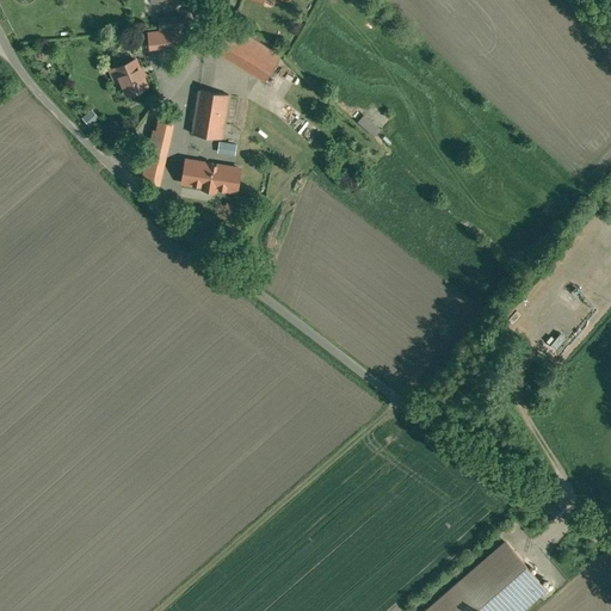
[(184,14),(160,17),(161,29),(171,28),(185,26),(184,14)]
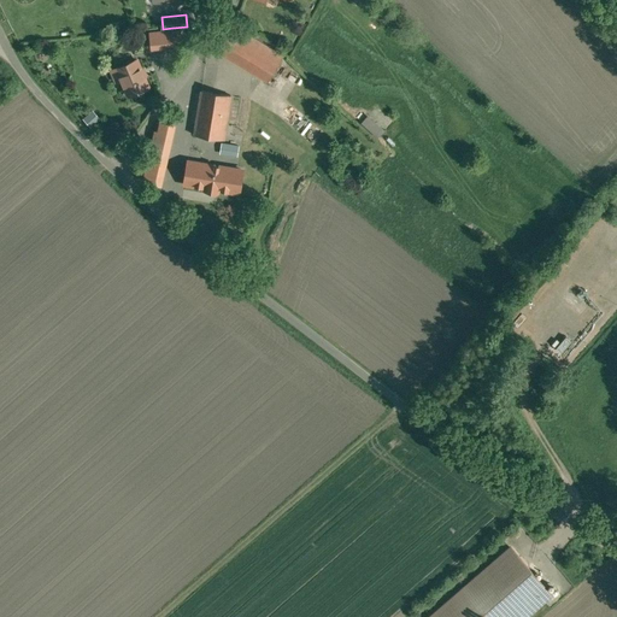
[(285,56),(234,25),(218,51),(269,81),(285,56)]
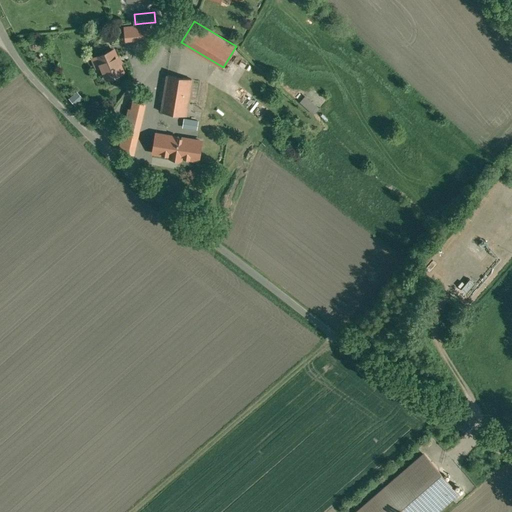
[(145,38),(143,23),(135,24),(124,25),(126,41),(145,38)]
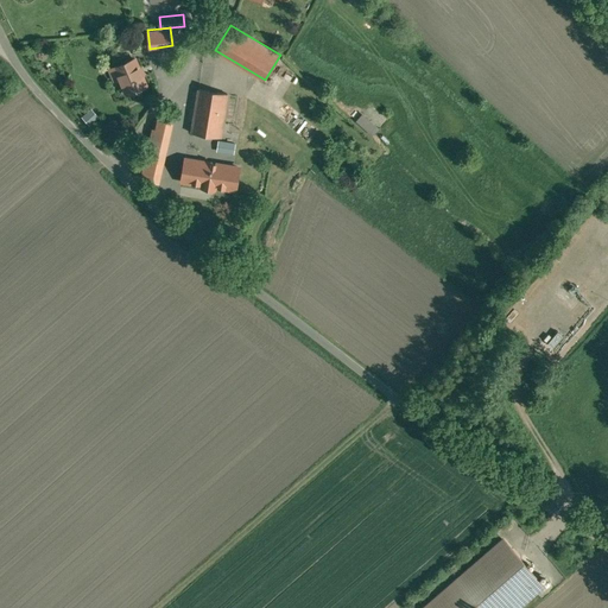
[(137,58),(115,67),(126,94),(147,86),(137,58)]
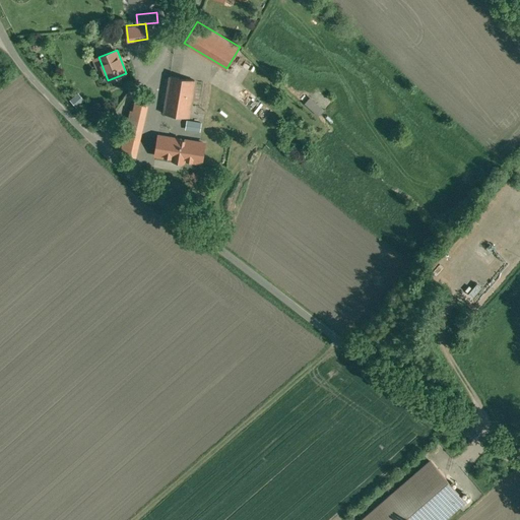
[(208,84),(172,78),(165,114),(189,117),(190,112),(203,114),(208,84)]
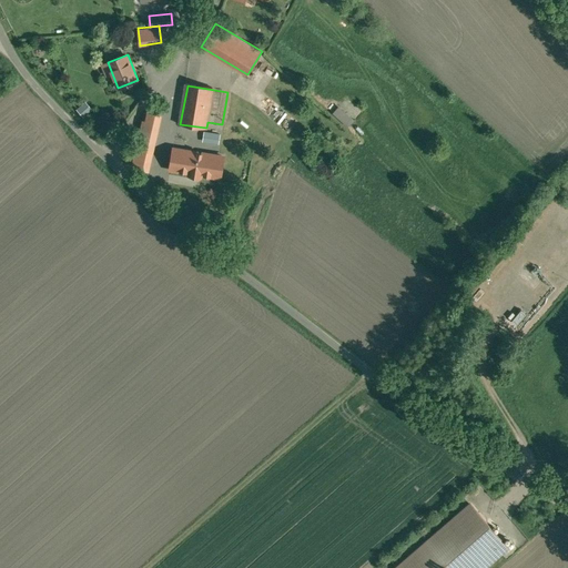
[(85,103),(78,110),(83,118),(91,111),(85,103)]
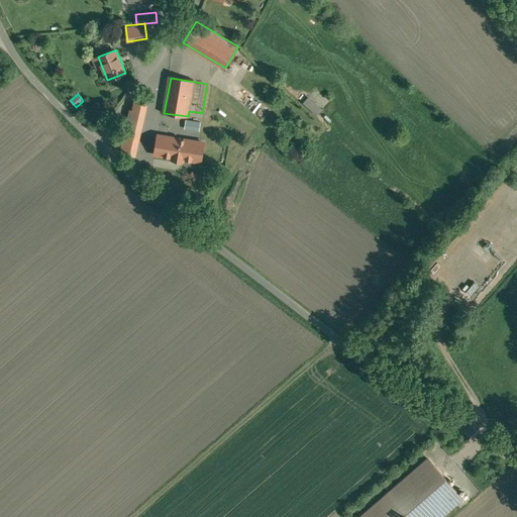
[(303,103),(318,115),(324,109),(309,96),(303,103)]
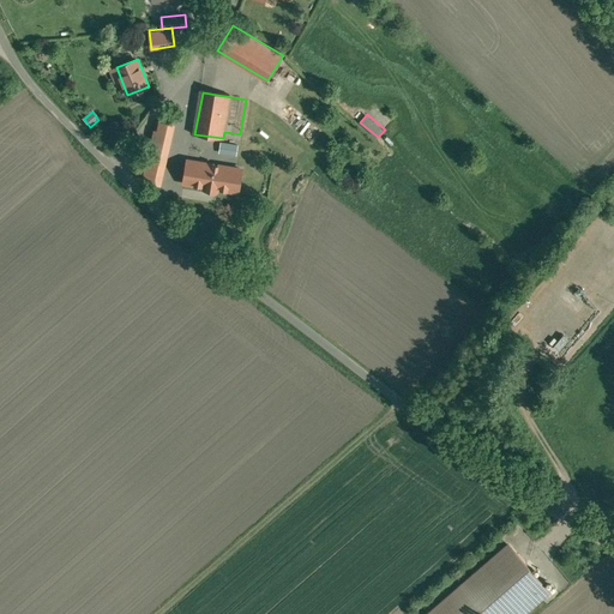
[(173,126),(160,122),(145,181),(160,185),(173,126)]
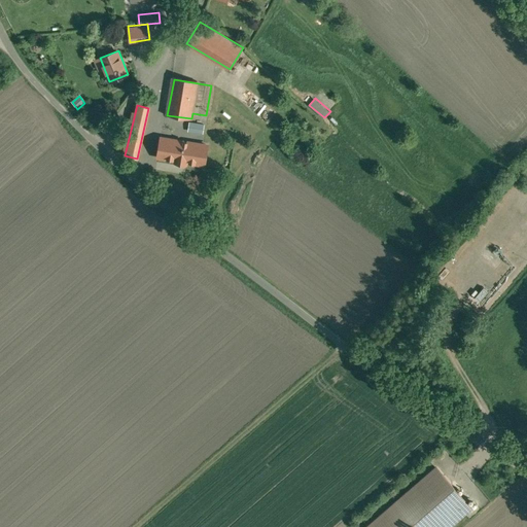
[(190,120),(188,131),(204,134),(206,124),(190,120)]
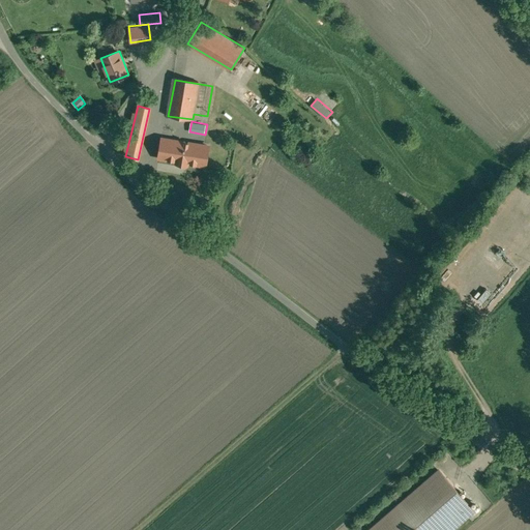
[(209,146),(163,138),(159,158),(177,160),(177,163),(188,165),(188,163),(206,166),(209,146)]
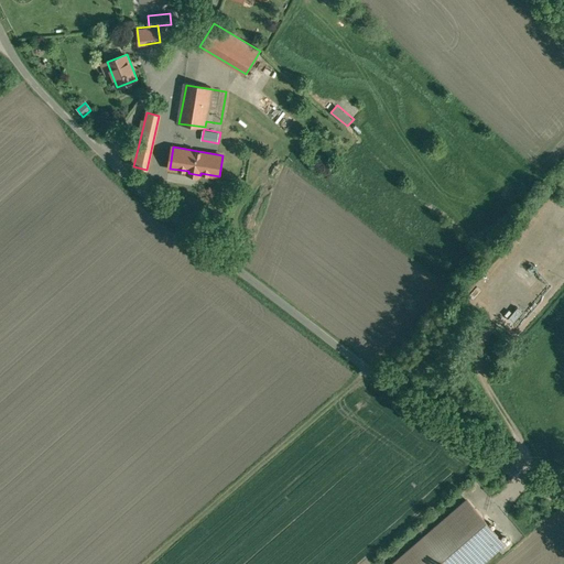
[(516,323),(524,312),(517,305),(508,316),(516,323)]
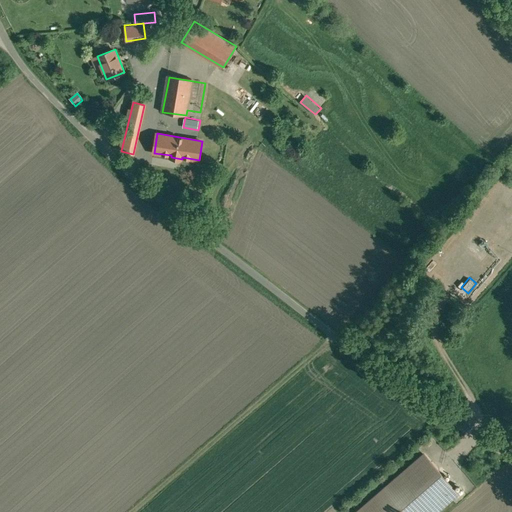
[(425,454),(358,511),(435,511),(458,492),(425,454)]
